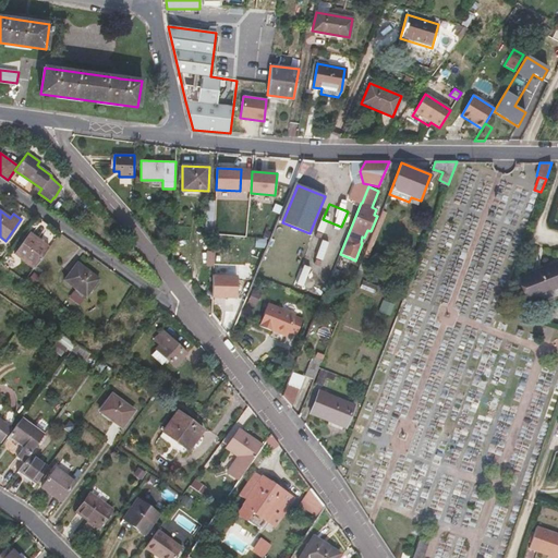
[(367,258),(386,213),(383,210),(363,256),(367,258)]
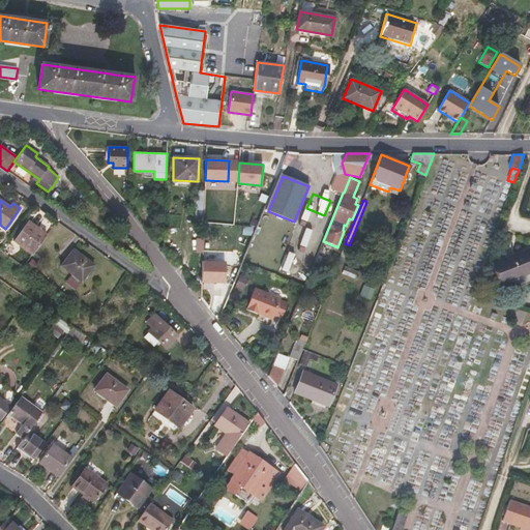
[(32,255),(47,235),(28,222),(13,241),(32,255)]
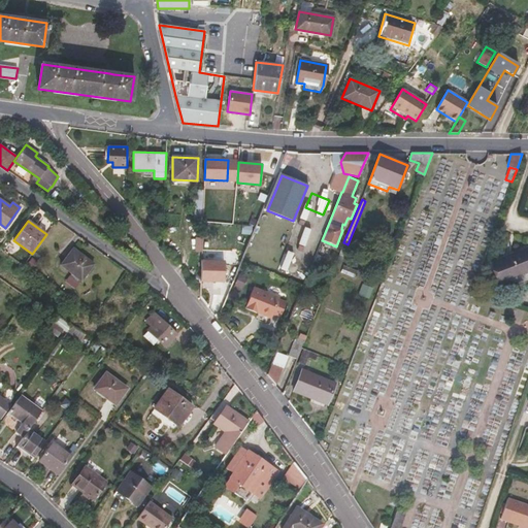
[(493,262),(501,283),(527,270),(527,250),(527,248),(493,262)]
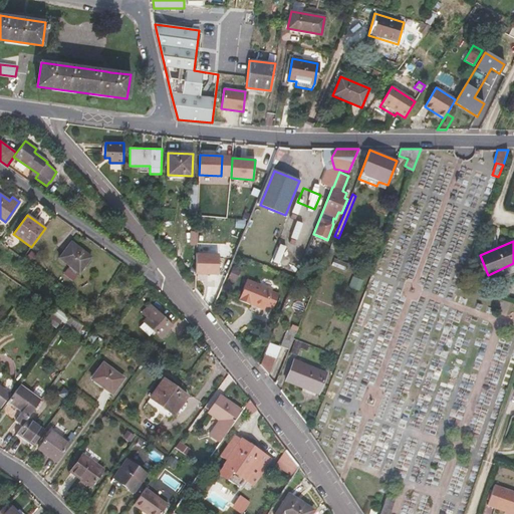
[(91,257),(71,242),(59,258),(79,273),(91,257)]
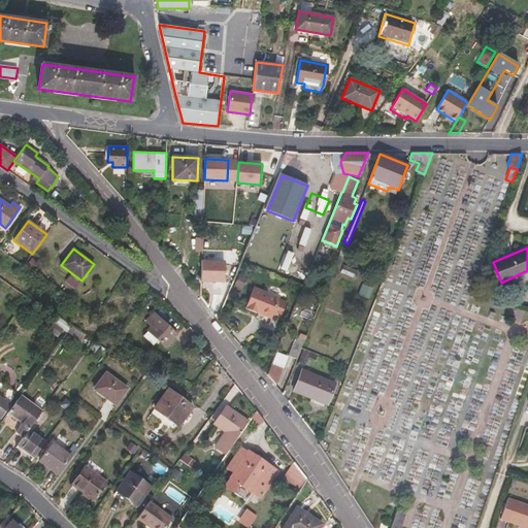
[(224,282),(225,261),(201,261),(201,282),(224,282)]
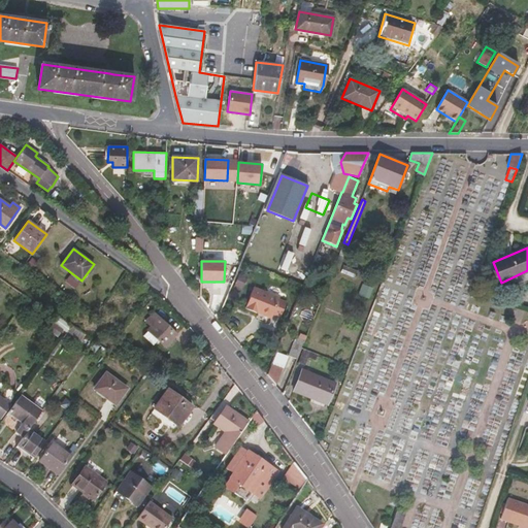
[(362,285),(359,295),(368,299),(372,289),(362,285)]
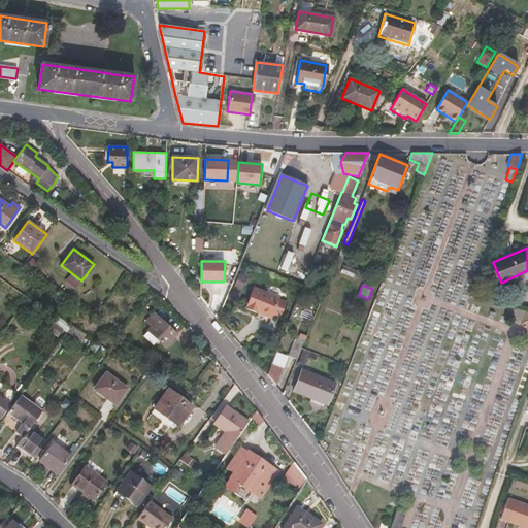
[(287,302),(278,299),(279,297),(254,286),(245,308),(271,319),(273,314),(281,317),(287,302)]
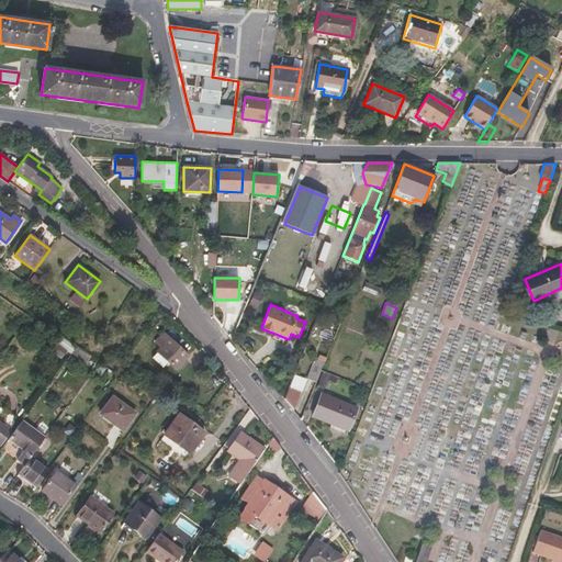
[(188,356),(165,334),(156,343),(161,347),(157,351),(158,352),(169,362),(176,369),(188,356)]
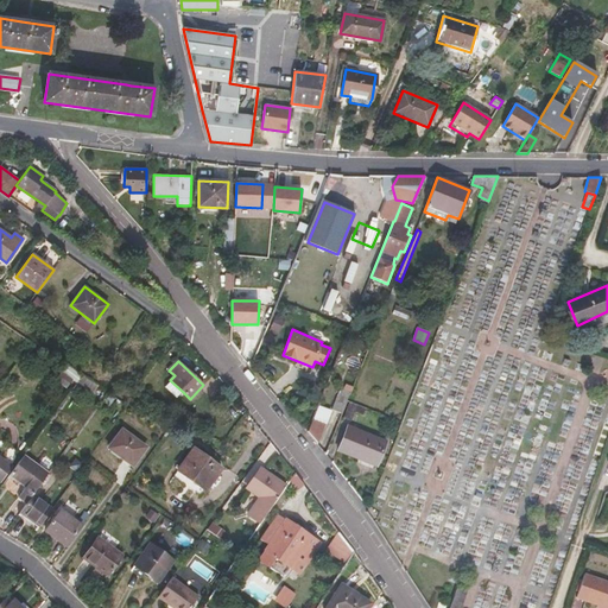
[(61,371),(54,379),(67,390),(73,380),(77,382),(82,377),(68,366),(63,372),(61,371)]
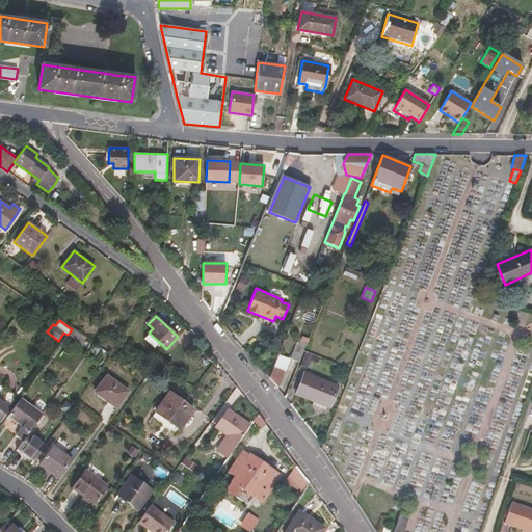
[(73,328),(69,335),(82,344),(86,338),(73,328)]
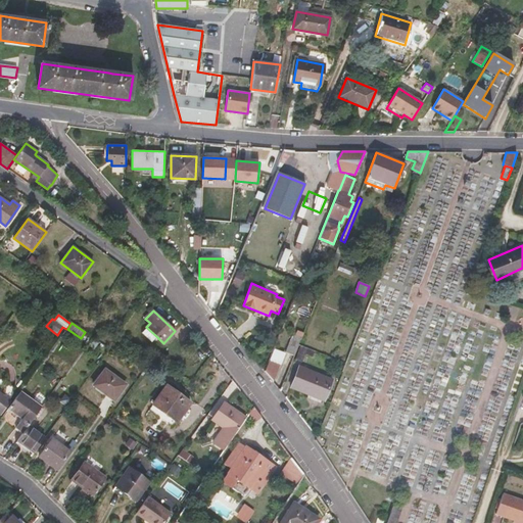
[(157,337),(147,328),(142,333),(151,342),(157,337)]
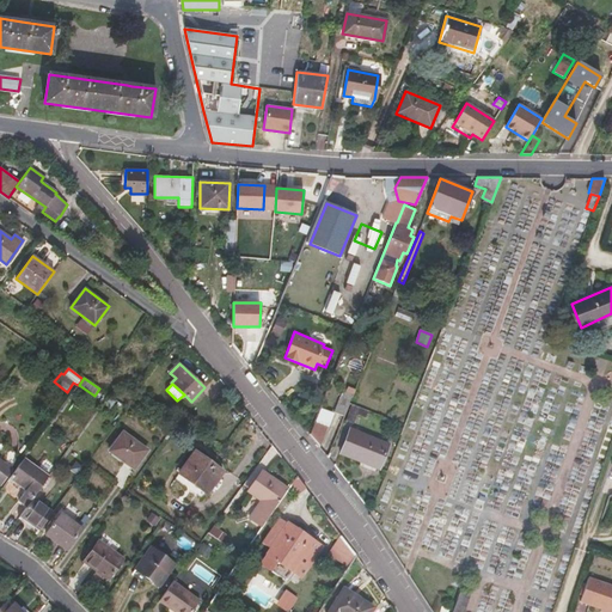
[(338,430),(349,403),(353,393),(342,390),(328,427),(338,430)]
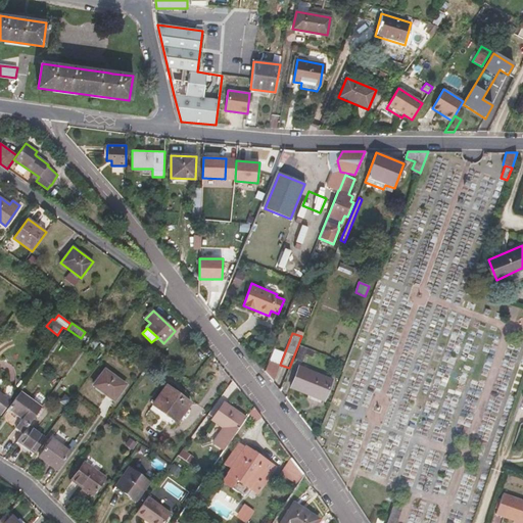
[(99,342),(93,338),(88,345),(94,349),(99,342)]
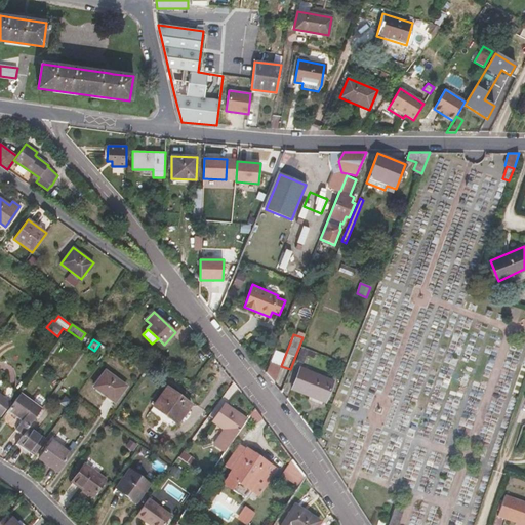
[(314,359),(316,353),(301,347),(296,361),(303,363),(307,356),(314,359)]
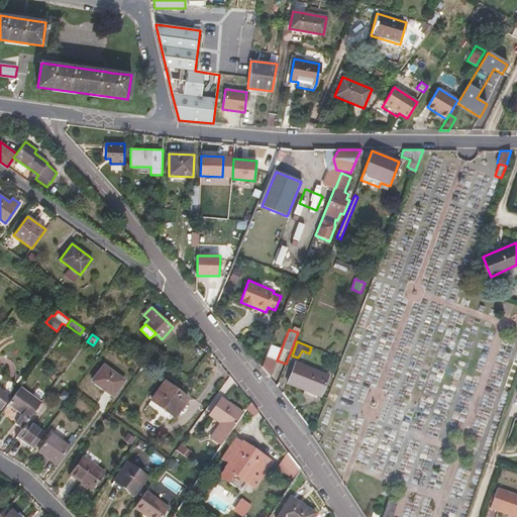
[(270,378),(277,360),(267,356),(262,368),(270,378)]
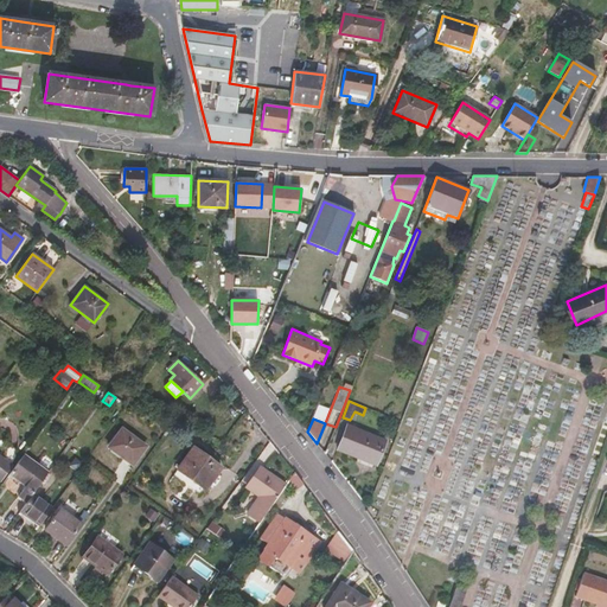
[(387,441),(347,426),(337,449),(377,465),(387,441)]
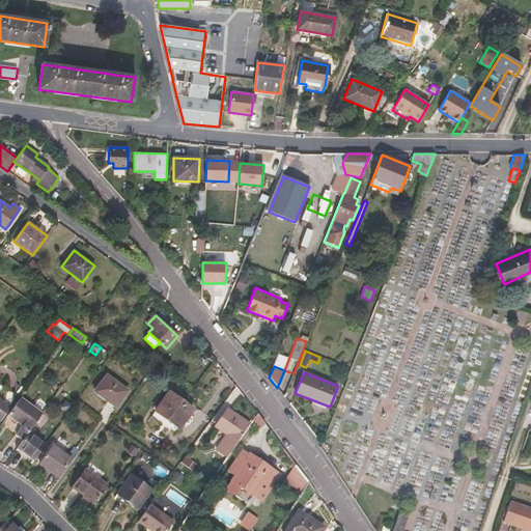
[(116,407),(128,391),(107,375),(94,391),(116,407)]
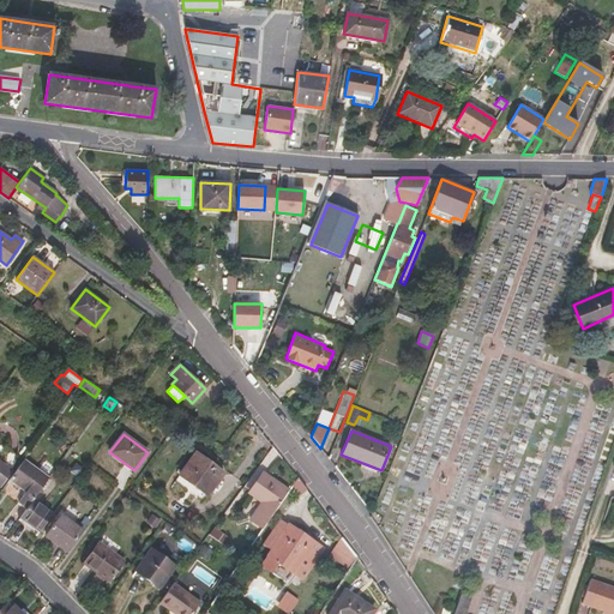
[(208,495),(223,473),(196,452),(179,475),(208,495)]
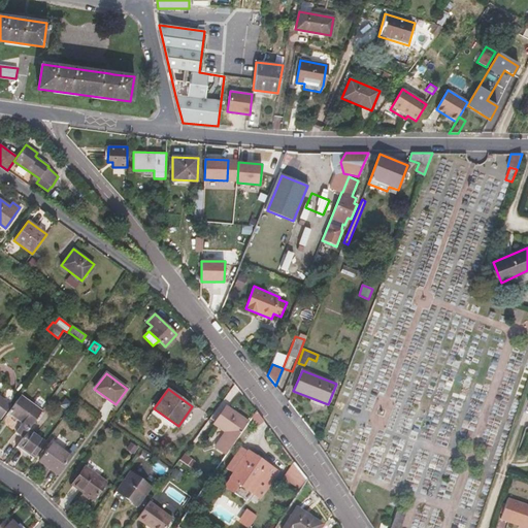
[(29,429),(42,410),(34,405),(21,395),(8,411),(23,422),(15,431),(23,437),(29,429)]
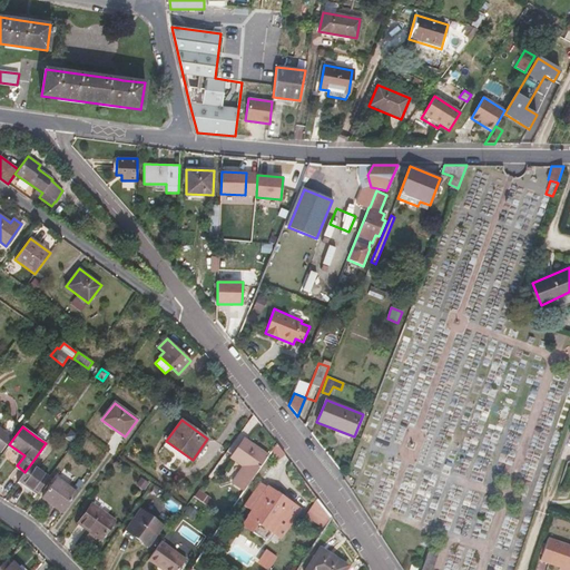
[(12,436),(0,428),(0,452),(12,436)]
